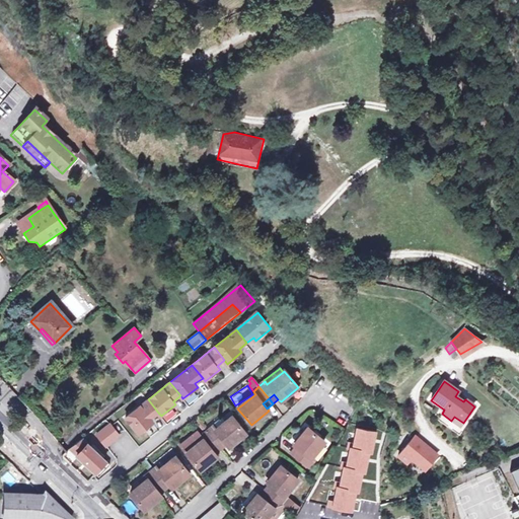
[(148,399),(126,418),(139,434),(154,422),(151,419),(158,413),(148,399)]
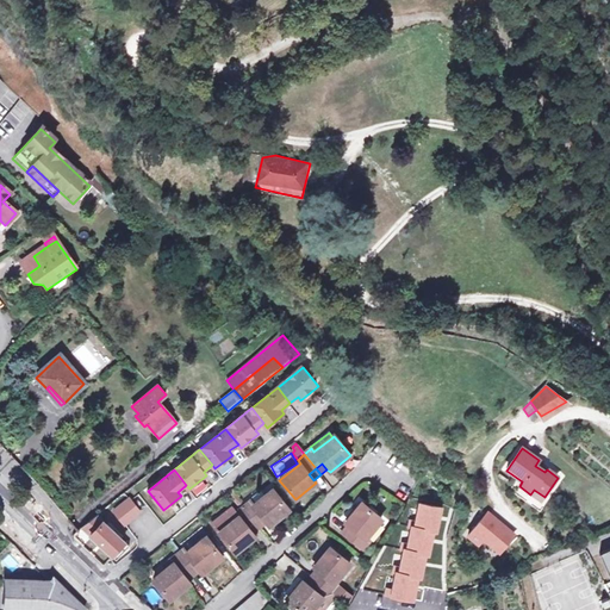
[(541,502),(545,497),(534,490),(530,495),(541,502)]
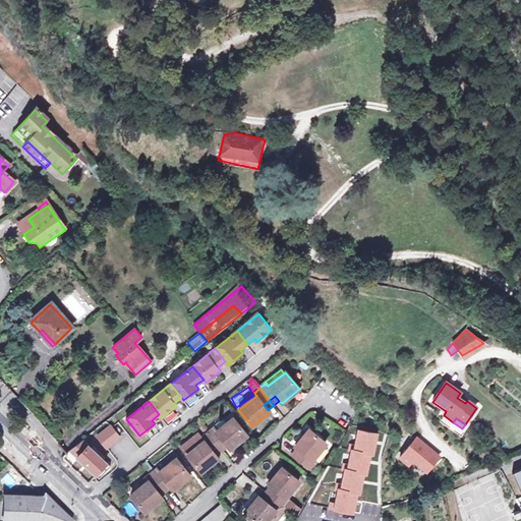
[(208,435),(218,447),(223,442),(227,447),(229,450),(247,436),(234,419),(216,433),(214,429),(208,435)]
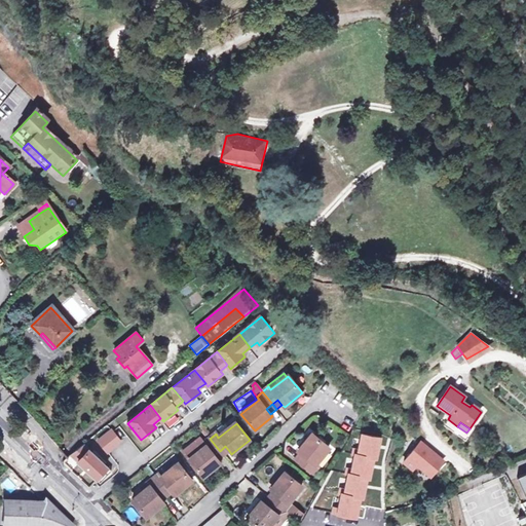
[(111,429),(98,440),(108,452),(121,442),(113,431),(111,429)]
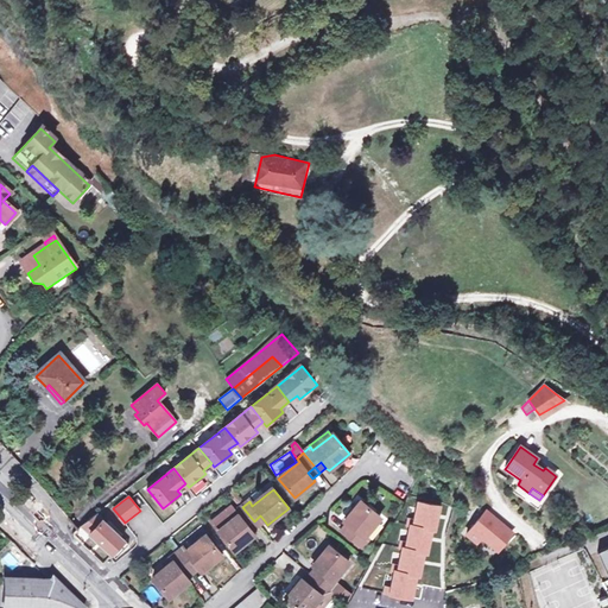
[(443,502),(418,499),(415,524),(435,527),(439,529),(443,502)]
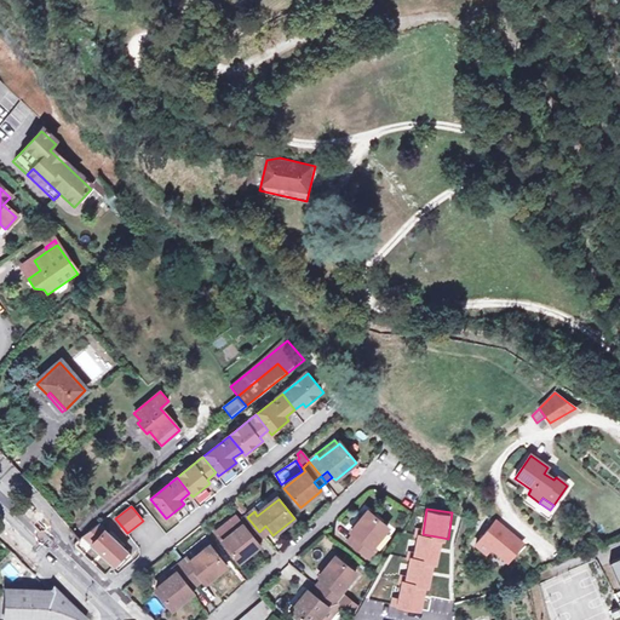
[(351,533),(354,534),(360,540),(355,546),(369,558),(375,552),(372,549),(388,528),(368,512),(351,533)]
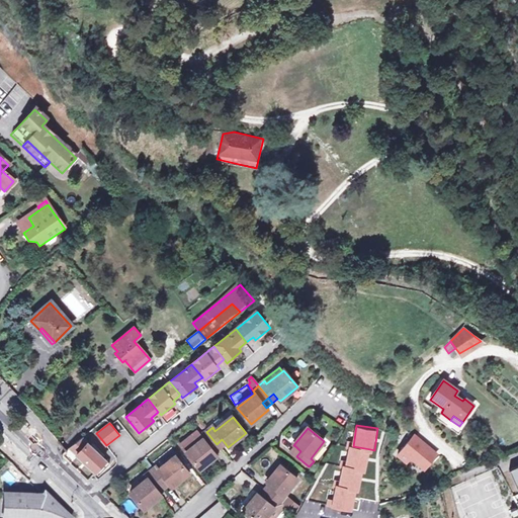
[(217,444),(206,432),(201,436),(197,432),(181,445),(200,469),(218,456),(214,453),(211,448),(217,444)]
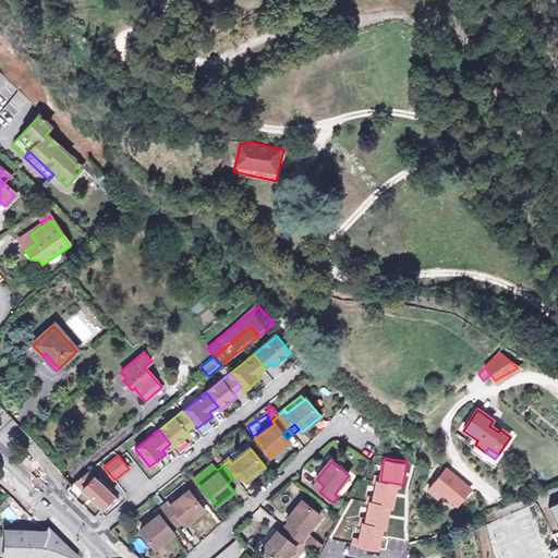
[(446,470),(428,490),(437,498),(441,493),(457,506),(470,489),(446,470)]
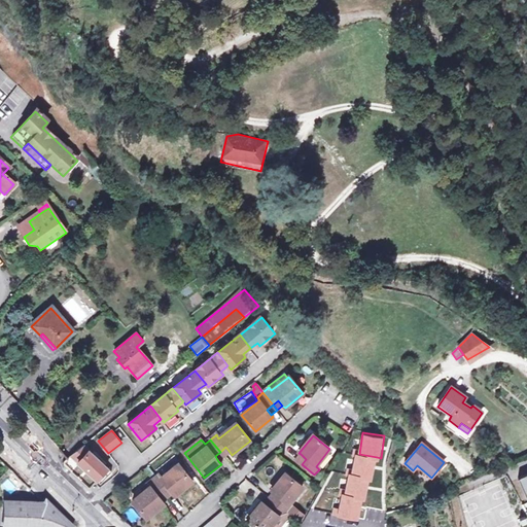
[(71,456),(100,485),(111,472),(83,446),(71,456)]
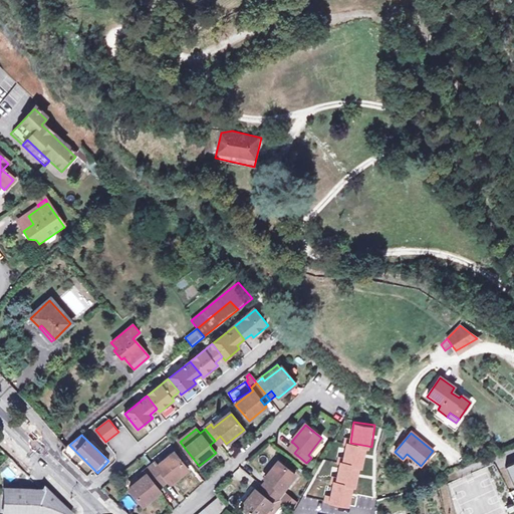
[(215,441),(219,445),(224,441),(220,436),(215,441)]
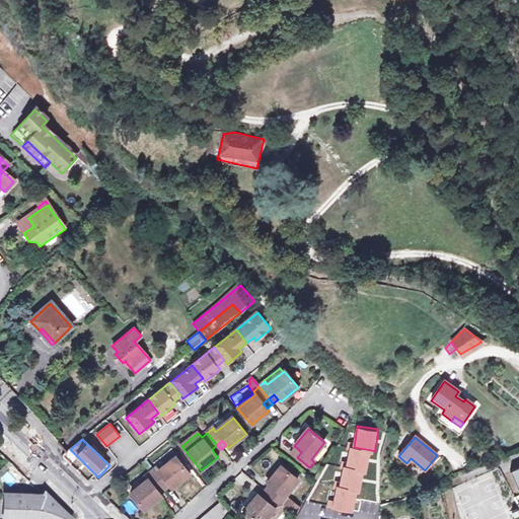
[(221,449),(217,445),(212,449),(215,454),(221,449)]
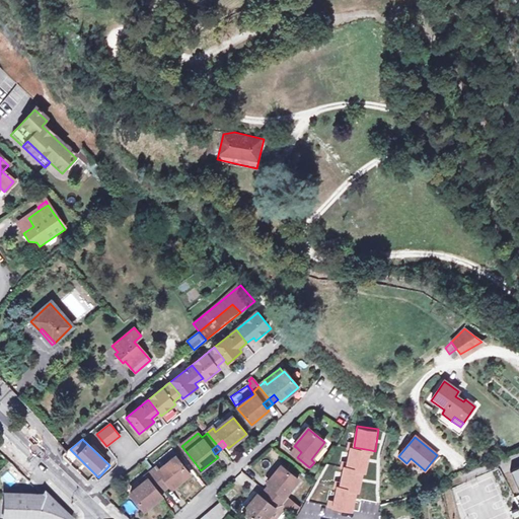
[(301,452),(296,447),(292,453),(297,457),(301,452)]
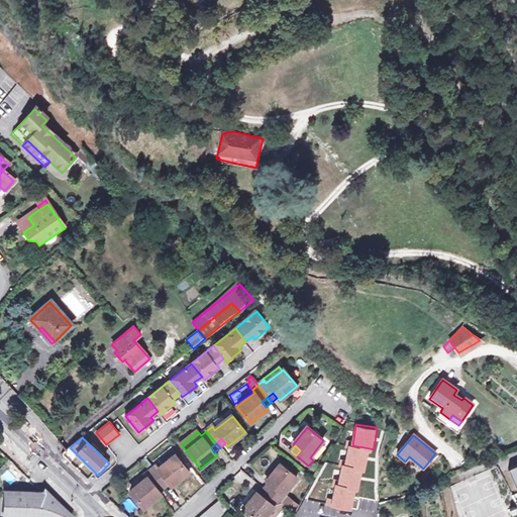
[(352,445),(349,445),(345,467),(363,470),(367,471),(370,448),(352,445)]
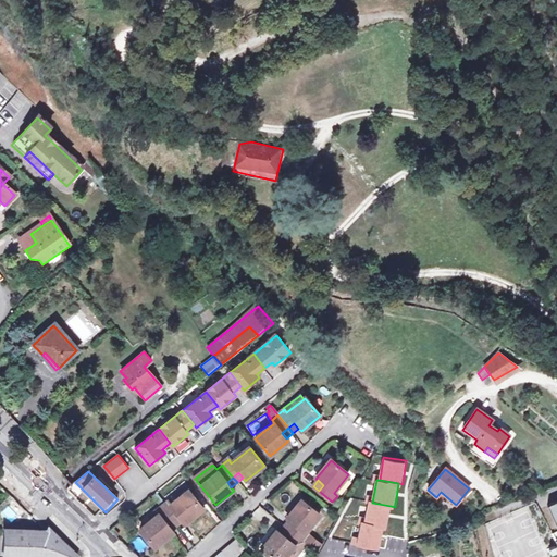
[(162,508),(173,521),(178,517),(183,522),(185,524),(203,509),(188,492),(171,506),(169,503),(162,508)]
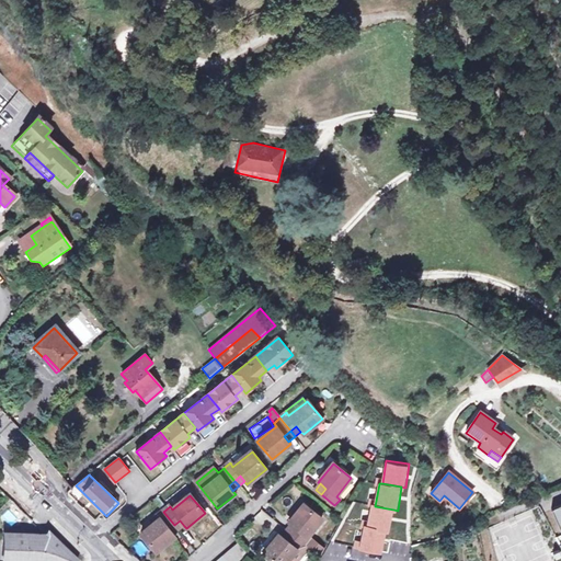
[(292,536),(306,547),(311,540),(308,538),(322,519),(305,505),(289,523),(292,526),(297,529),(292,536)]
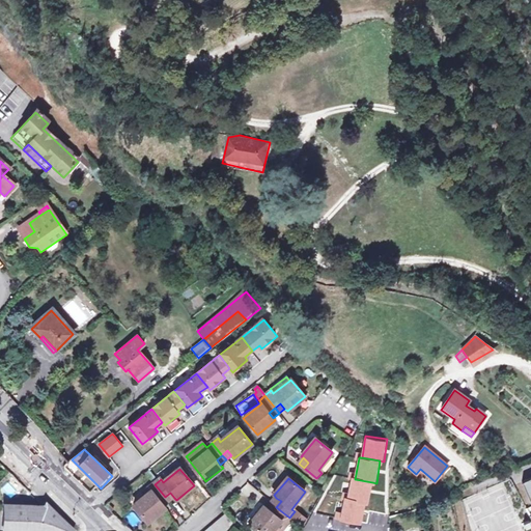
[(530,478),(522,483),(530,504),(530,478)]
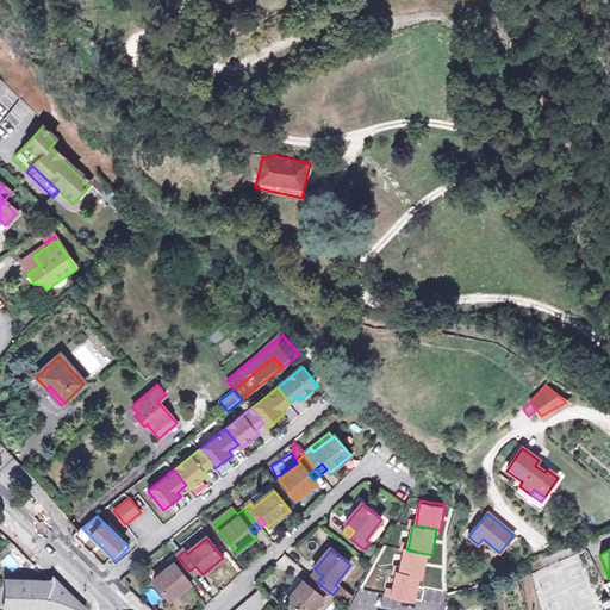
[(408,551),(404,551),(399,576),(418,579),(424,579),(428,554),(408,551)]
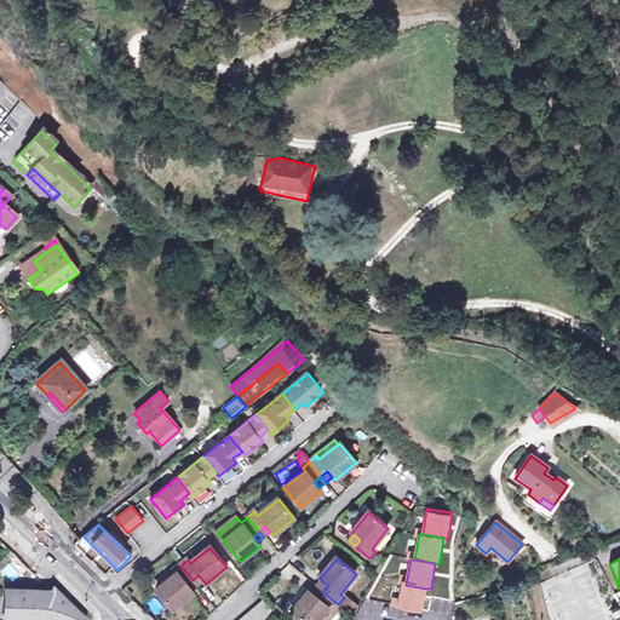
[(193,580),(181,566),(173,570),(177,574),(156,591),(172,610),(193,595),(190,591),(187,586),(193,580)]
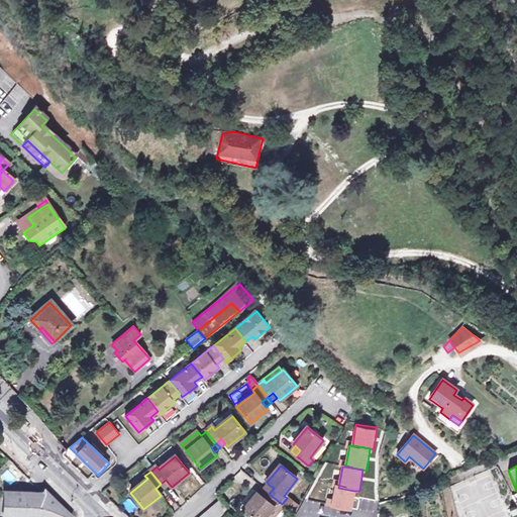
[(161,484),(165,489),(170,485),(166,480),(161,484)]
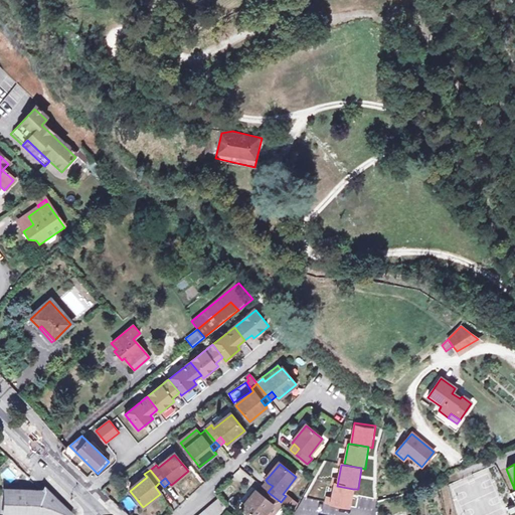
[(164,487),(160,482),(155,487),(158,491),(164,487)]
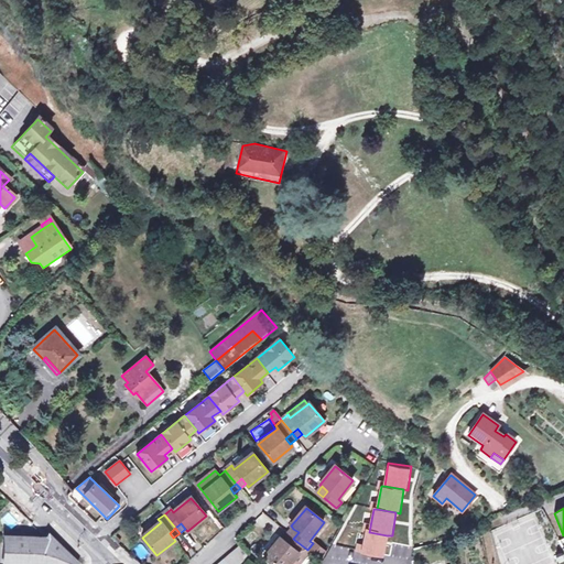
[(289,534),(293,539),(299,532),(293,529),(289,534)]
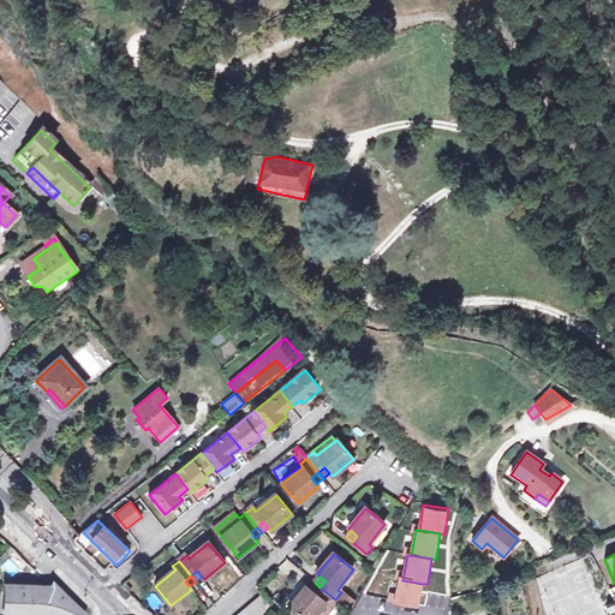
[(402,580),(398,579),(393,605),(418,609),(422,584),(402,580)]
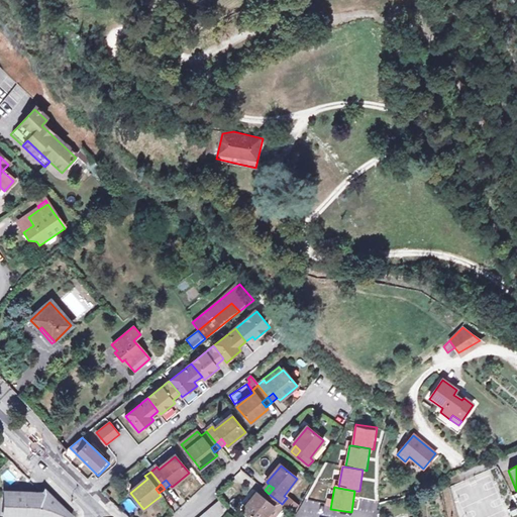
[(269,494),(265,490),(260,496),(265,500),(269,494)]
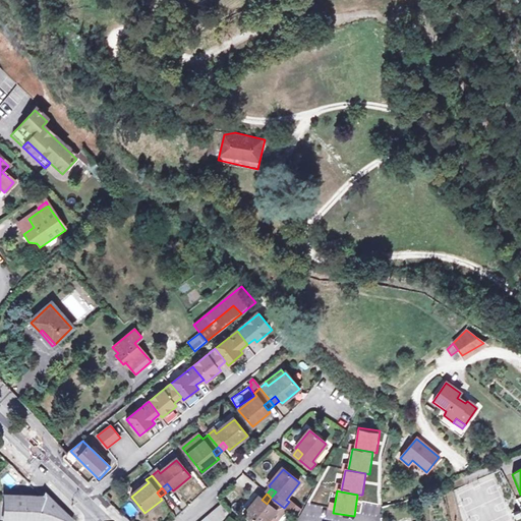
[(41,505),(25,502),(24,499),(3,499),(3,520),(69,520),(44,496),(41,505)]
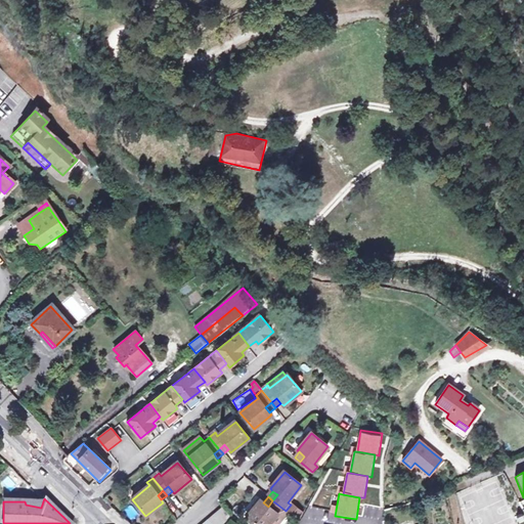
[(286,511),(272,500),(268,507),(263,503),(260,500),(247,518),(254,523),(278,523),(284,519),(280,517),(286,511)]
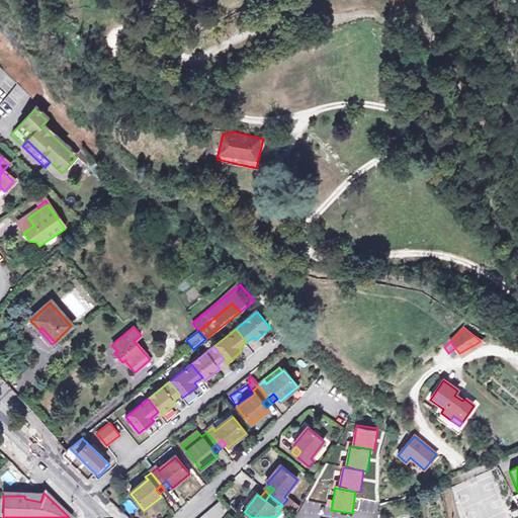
[(282,505),(285,507),(296,516),(300,508),(293,504),(287,499),(282,505)]
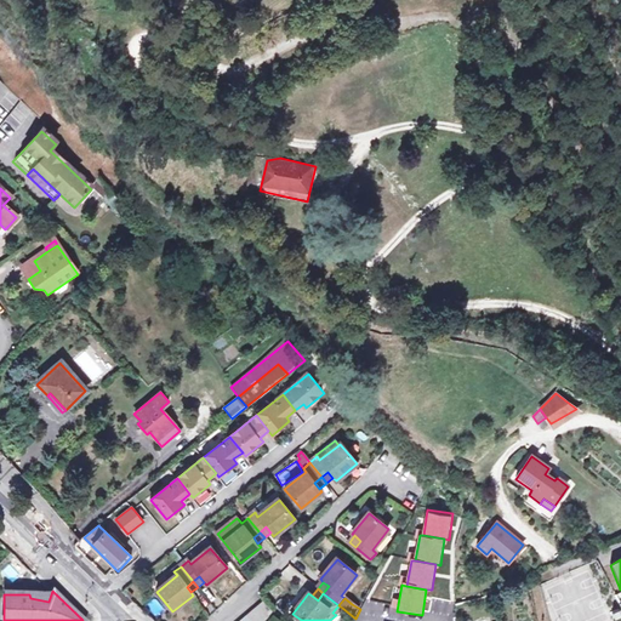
[(243,620),(269,620),(275,616),(265,603),(243,620)]
